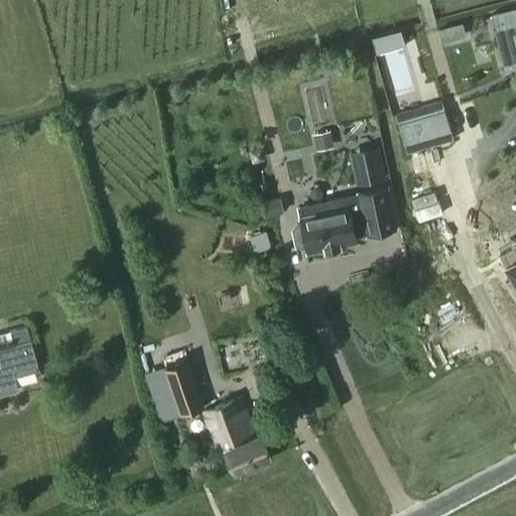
[(495,29),(506,70),(515,66),(515,21),(515,22),(515,23),(495,29)]
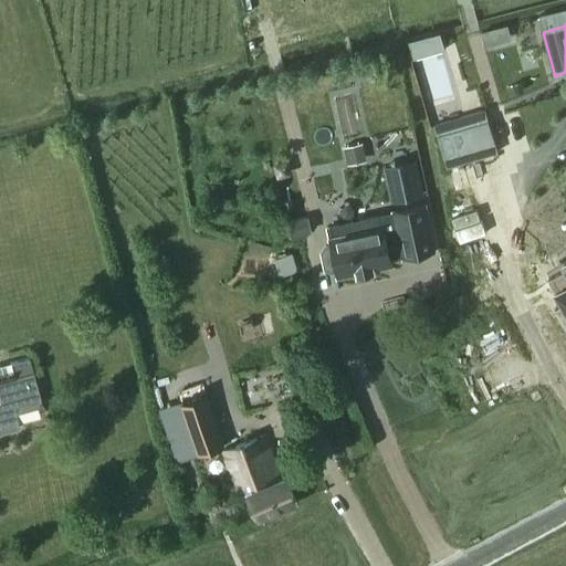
[(491,31),(482,33),(485,46),(494,43),(491,31)]
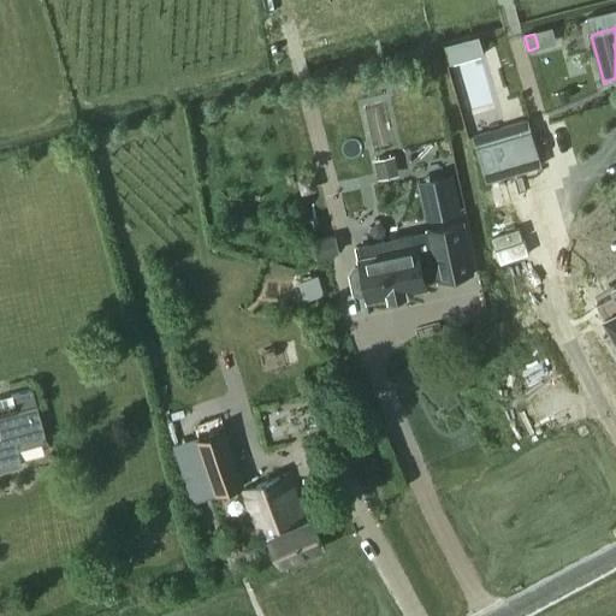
[(479,35),(444,45),(446,52),(450,65),(485,54),(481,43),(479,36),(479,35)]
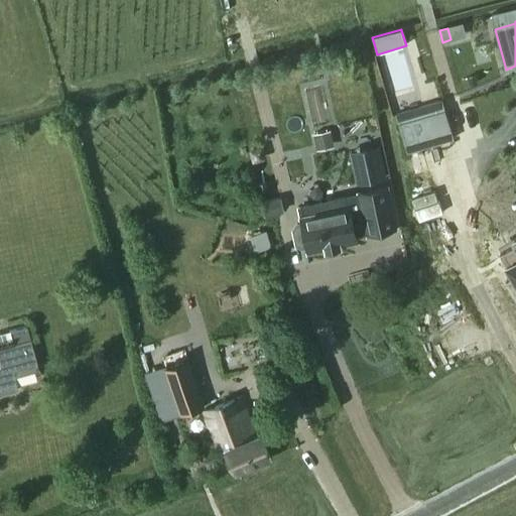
[(455,139),(443,101),(397,114),(408,153),(455,139)]
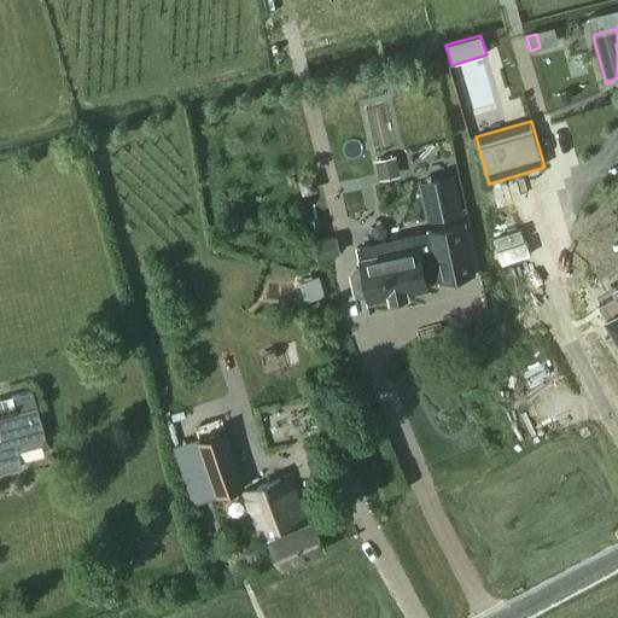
[(382,178),(403,175),(401,156),(379,158),(382,178)]
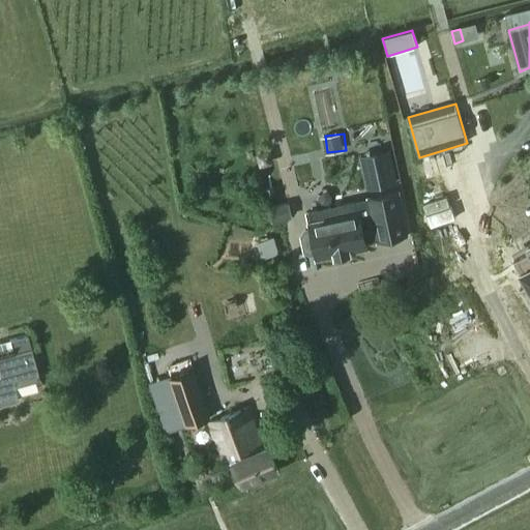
[(359,156),(366,189),(398,183),(390,149),(359,156)]
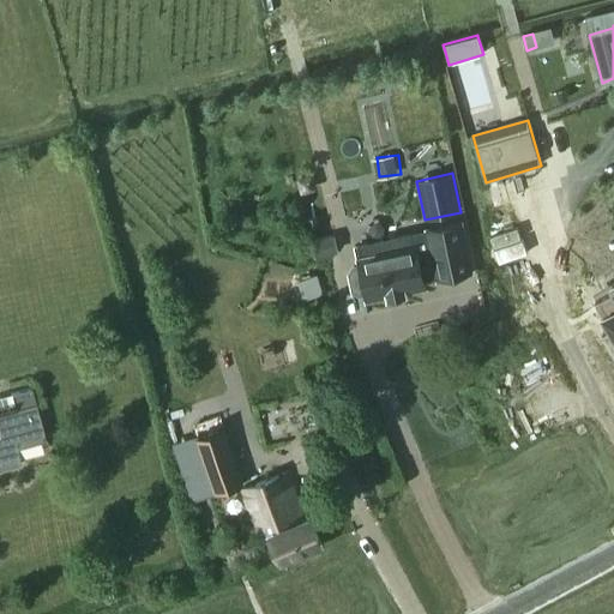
[(367,293),(368,300),(389,295),(389,298),(405,294),(405,292),(426,287),(423,280),(438,277),(438,278),(473,271),(462,222),(428,230),(428,232),(356,246),(361,265),(349,268),(345,274),(349,290),(355,295),(367,293)]
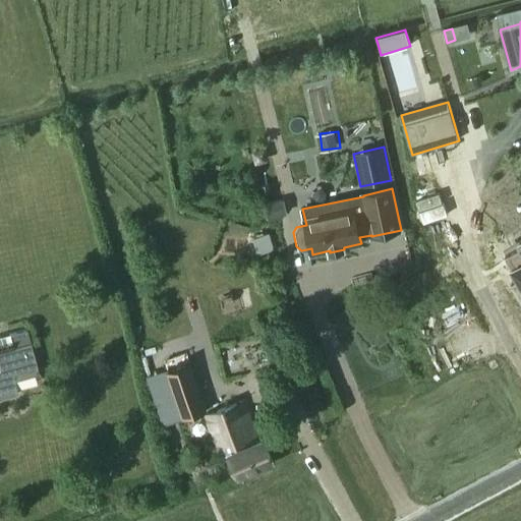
[(0,399),(17,394),(13,381),(39,373),(25,327),(0,333),(0,399)]
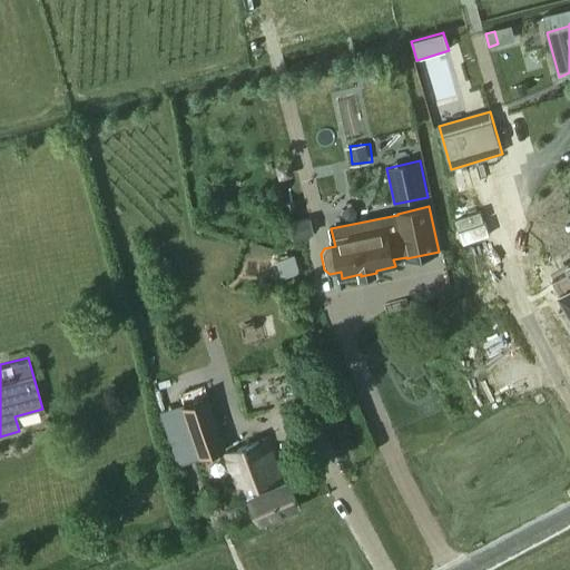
[(195,433),(194,433),(202,458),(225,450),(206,393),(184,400),(195,433)]
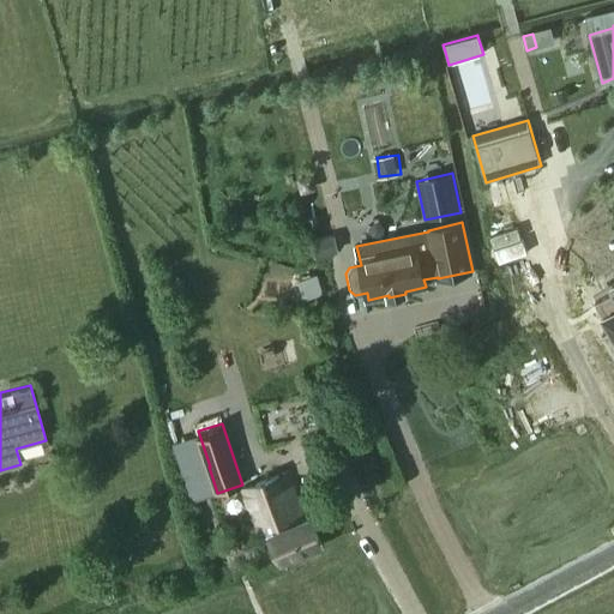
[(321,547),(309,517),(305,518),(288,474),(242,492),(256,524),(256,525),(262,540),(271,535),(282,563),(321,547)]
